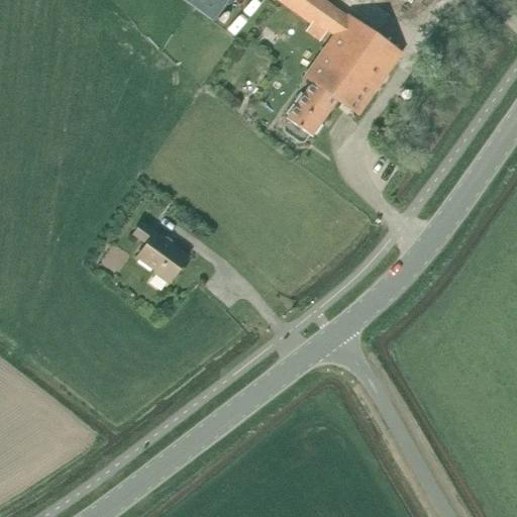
[(176,0),(214,25),(231,0),(176,0)]
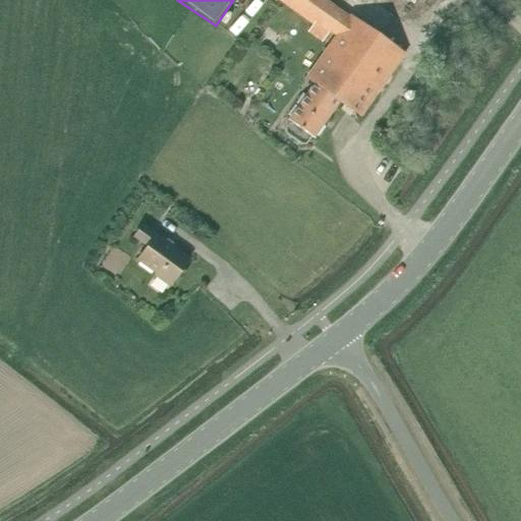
[(307,78),(342,100),(363,115),(407,53),(354,15),(351,20),(323,0),(277,0),(280,1),(280,0),(313,24),(315,25),(319,22),(330,31),(338,36),(307,78)]
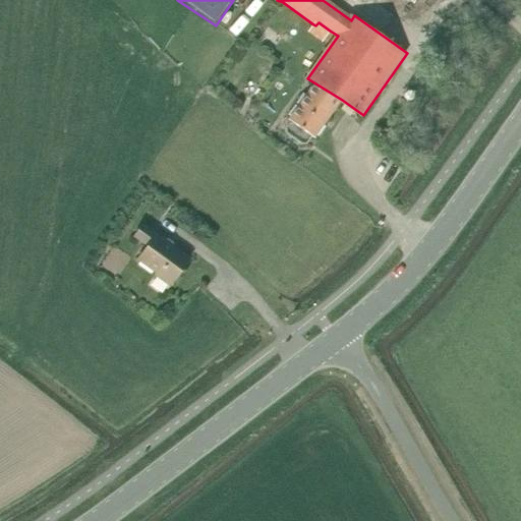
[(319,22),(315,25),(313,24),(307,33),(322,43),(330,31),(319,22)]
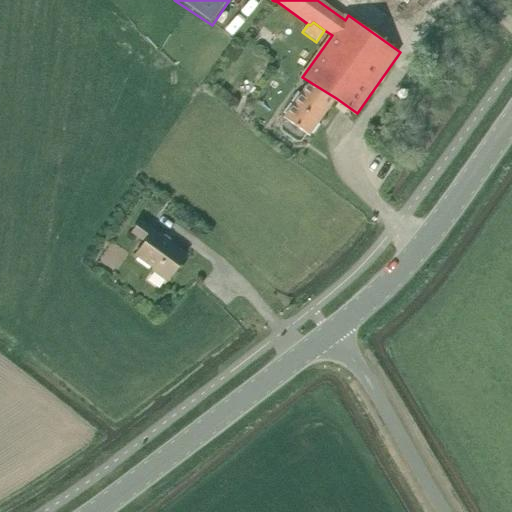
[(310,135),(336,98),(310,82),(285,117),(288,119),(283,126),(283,131),(299,141),(303,141),(308,133),(310,135)]
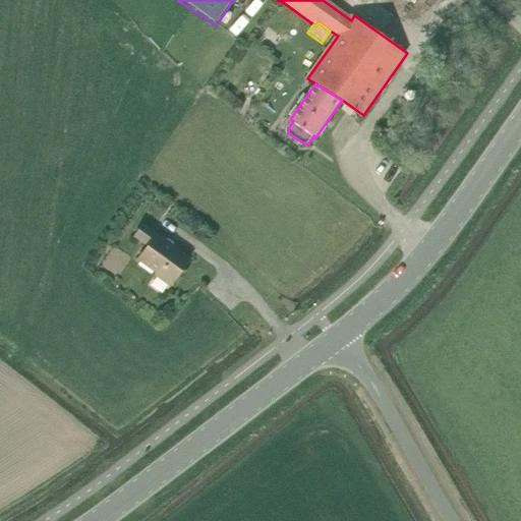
[(141,226),(133,238),(147,247),(137,261),(156,274),(155,276),(169,286),(188,258),(141,226)]
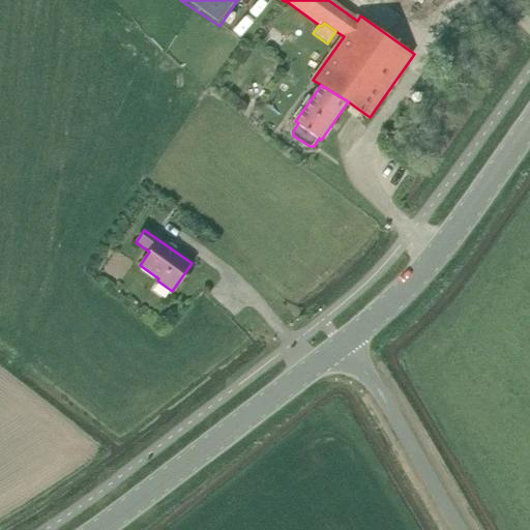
All buildings are outlined.
